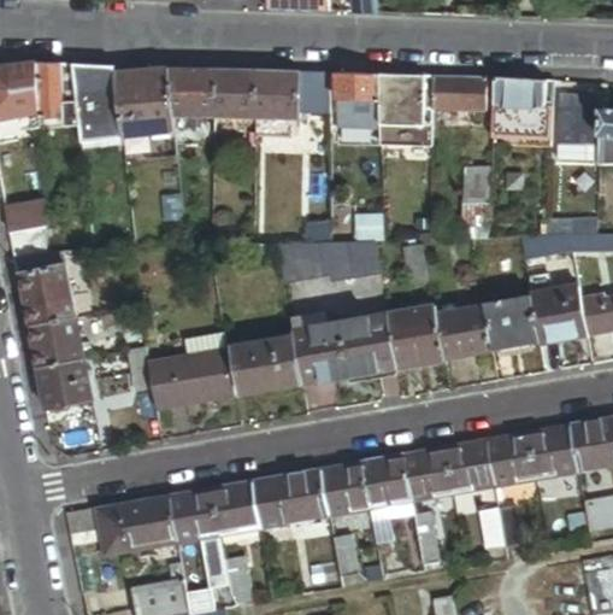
[(352,0),(353,10),(376,10),(375,0),(352,0)]
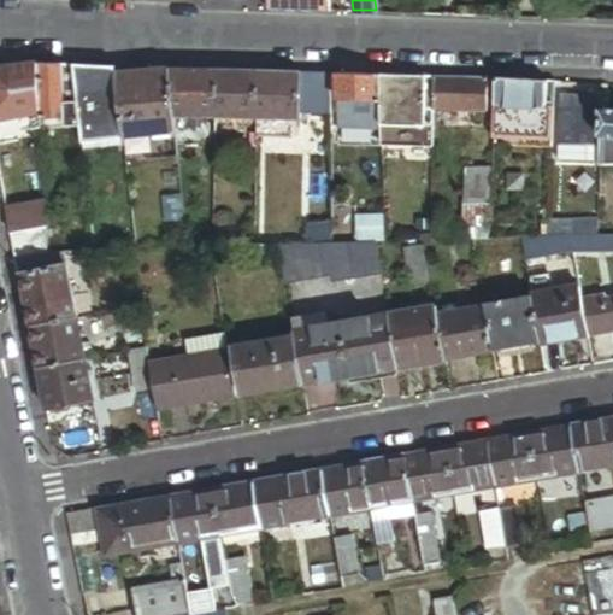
[(35,62),(0,65),(0,122),(39,116),(35,62)]
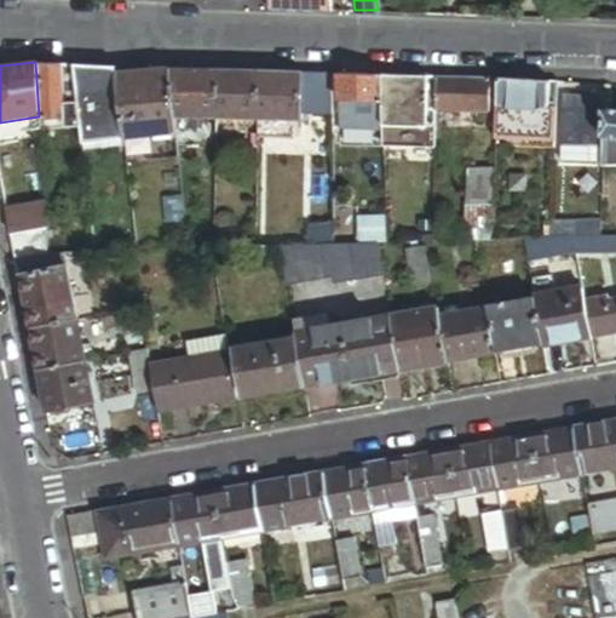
[(35,62),(39,116),(65,115),(65,126),(79,125),(75,103),(73,76),(72,63),(35,62)]
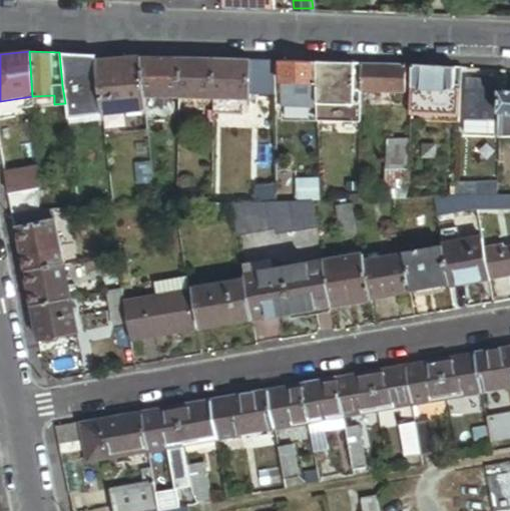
[(59,52),(60,63),(94,58),(94,53),(59,52)]
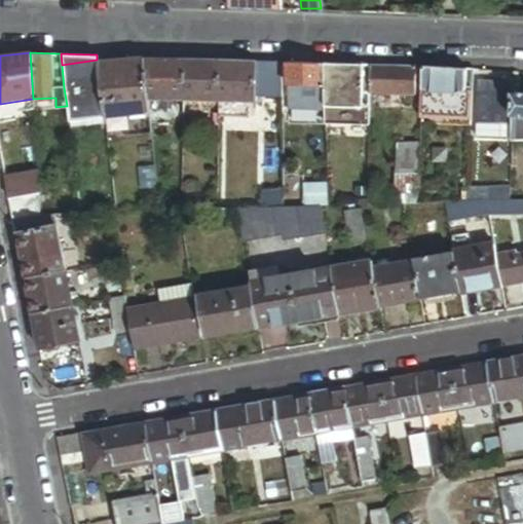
[(100,83),(104,117),(148,113),(147,98),(143,57),(97,54),(97,60),(100,83)]
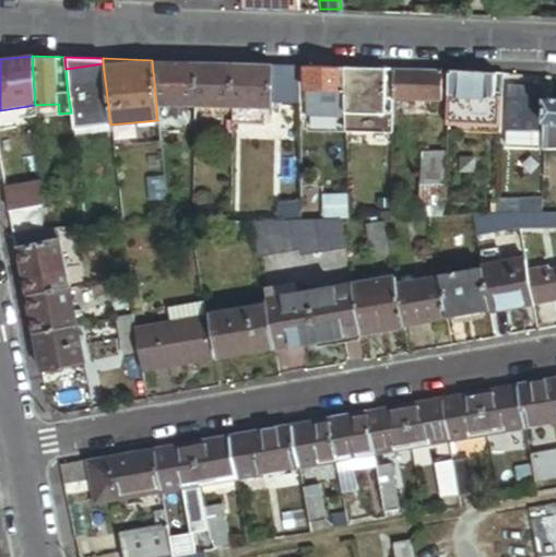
[(152,60),(156,104),(194,105),(196,61),(152,60)]
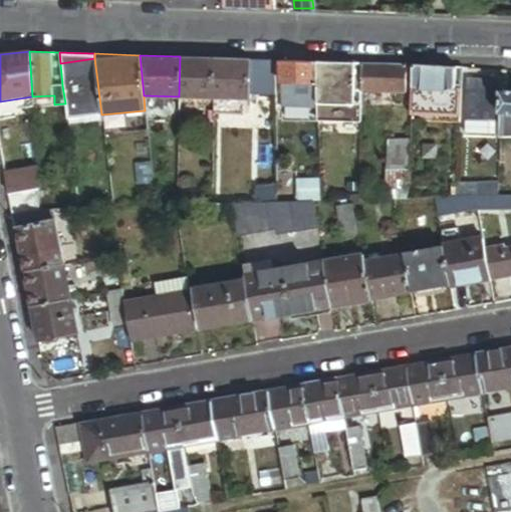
[(180,56),(179,96),(212,97),(213,57),(180,56)]
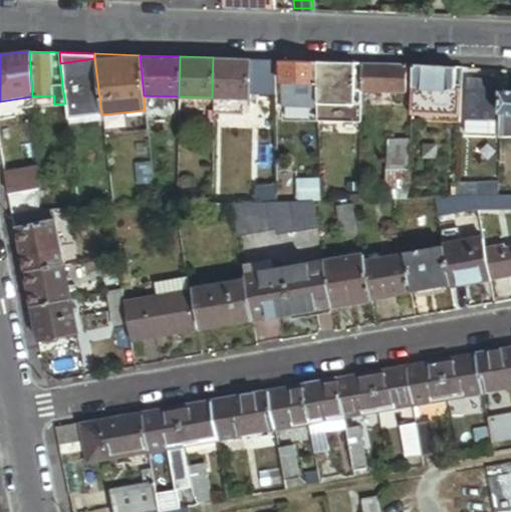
[(213,57),(212,97),(248,98),(248,90),(249,58),(213,57)]
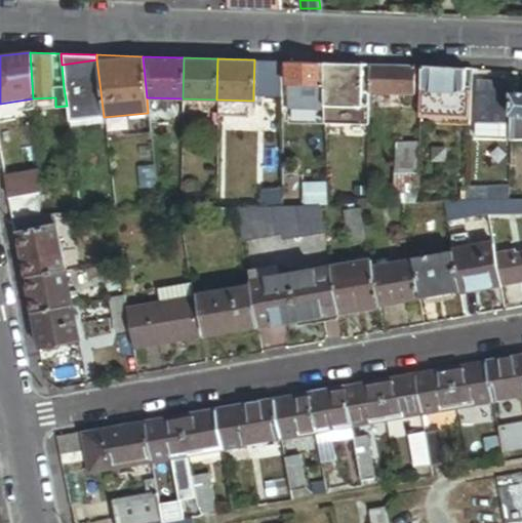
[(62,65),(64,87),(81,85),(99,83),(96,59),(62,65)]
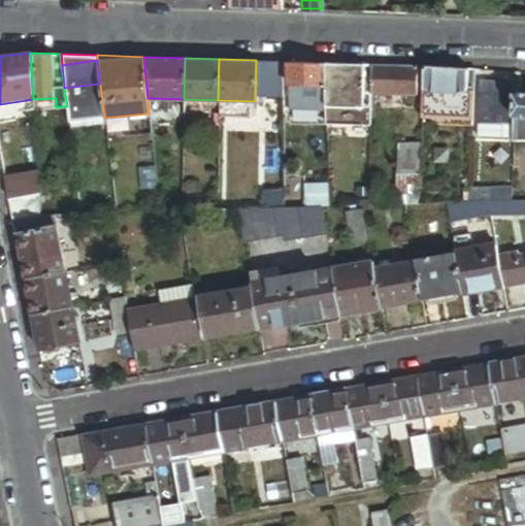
[(255,93),(282,94),(281,61),(256,60),(255,93)]
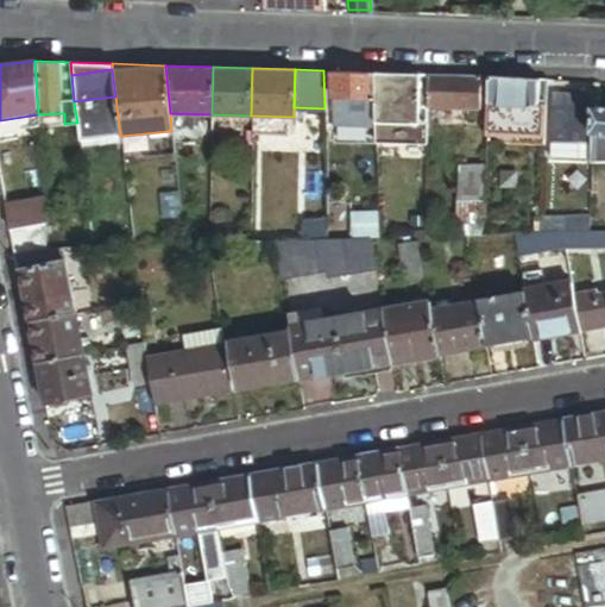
[(351,105),(375,106),(375,73),(331,72),(331,97),(351,98),(351,105)]
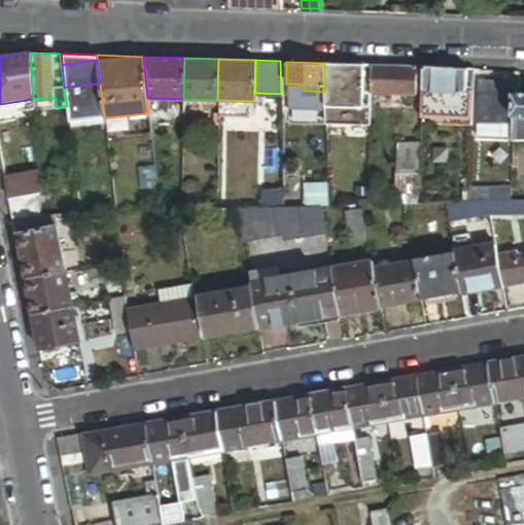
[(324,92),(324,106),(361,106),(361,94),(362,63),(324,63),(324,92)]
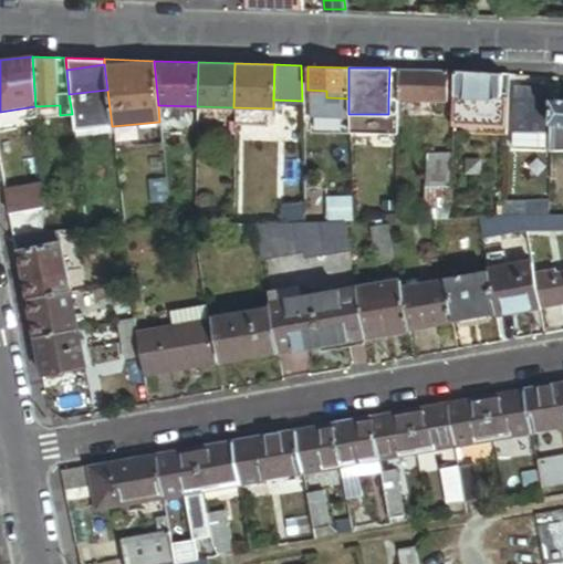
[(446,69),(397,69),(396,101),(445,102),(446,69)]
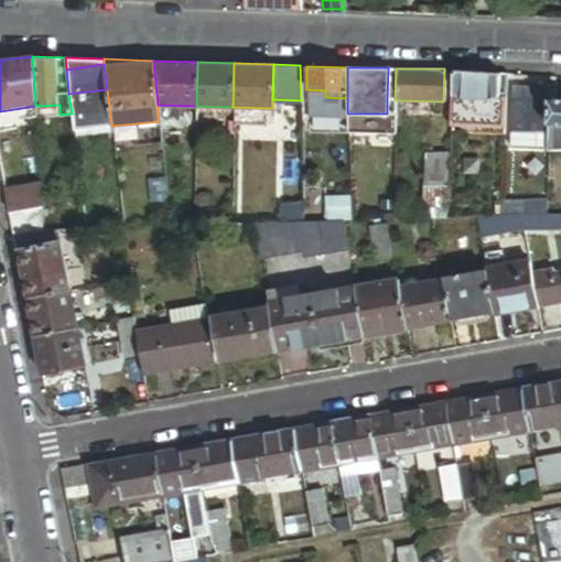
[(506,73),(451,69),(450,123),(504,127),(506,73)]
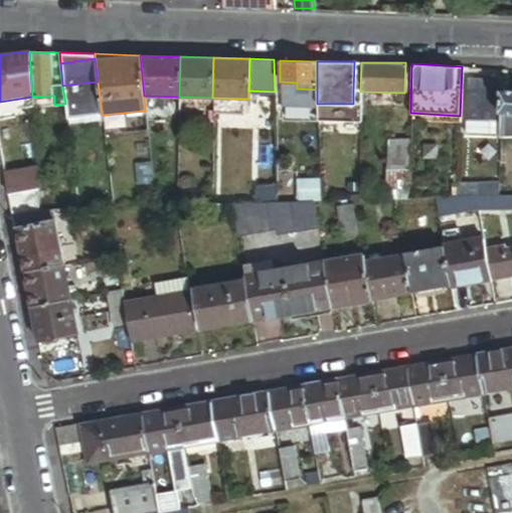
[(499,80),(467,79),(465,120),(497,122),(499,80)]
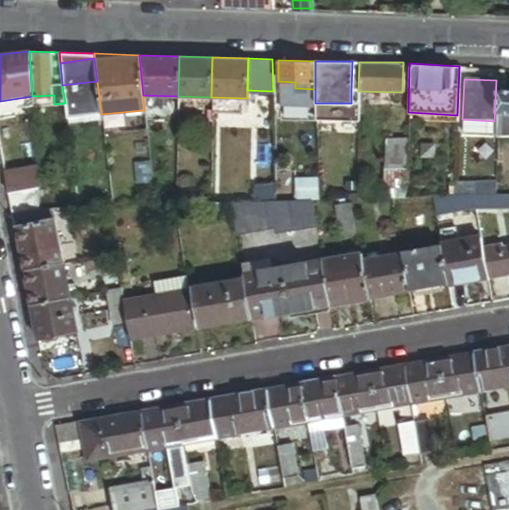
[(84,118),(101,115),(101,114),(97,81),(79,83),(84,118)]
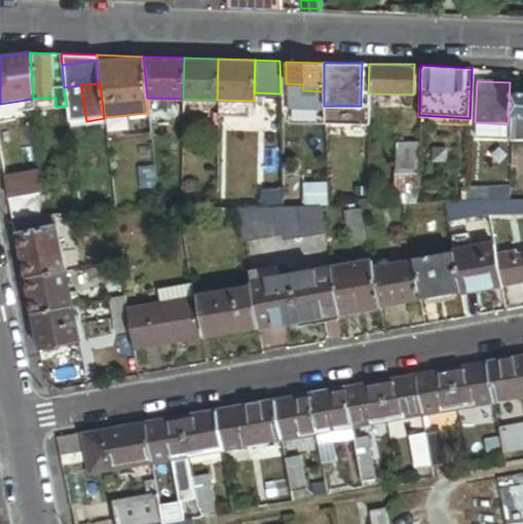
[(67,106),(69,123),(86,121),(81,85),(64,87),(67,106)]
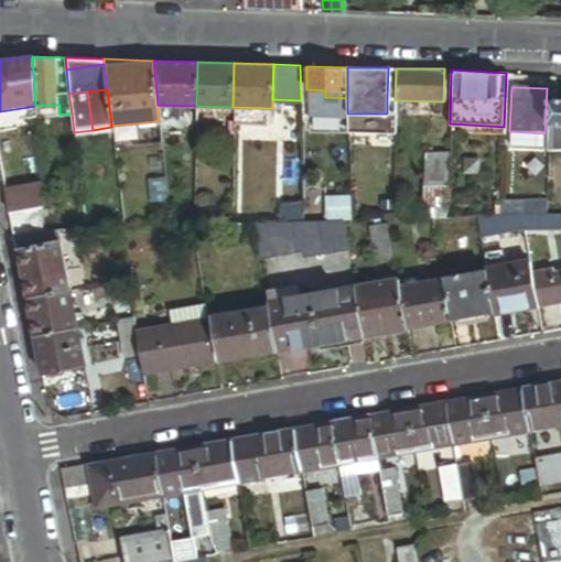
[(560,99),(549,99),(549,119),(560,120),(560,99)]
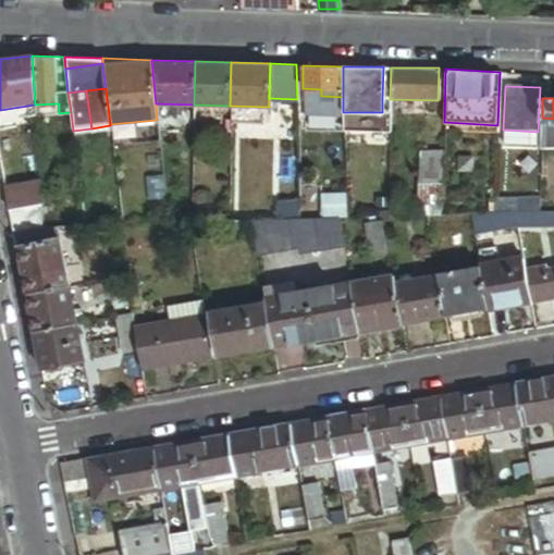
[(35,105),(36,114),(59,113),(59,103),(35,105)]
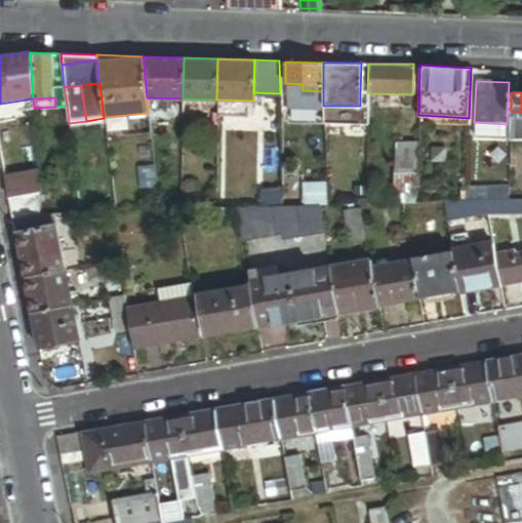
[(521,112),(511,111),(510,136),(521,136),(521,112)]
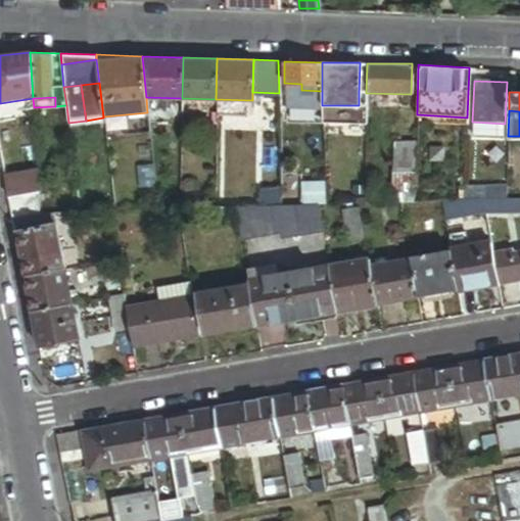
[(467,117),(417,114),(416,121),(466,124),(467,117)]
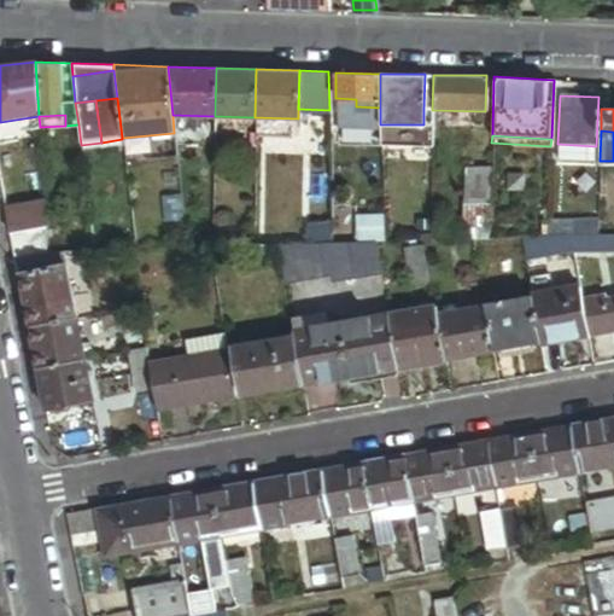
[(490,168),(462,167),(462,239),(489,239),(490,168)]
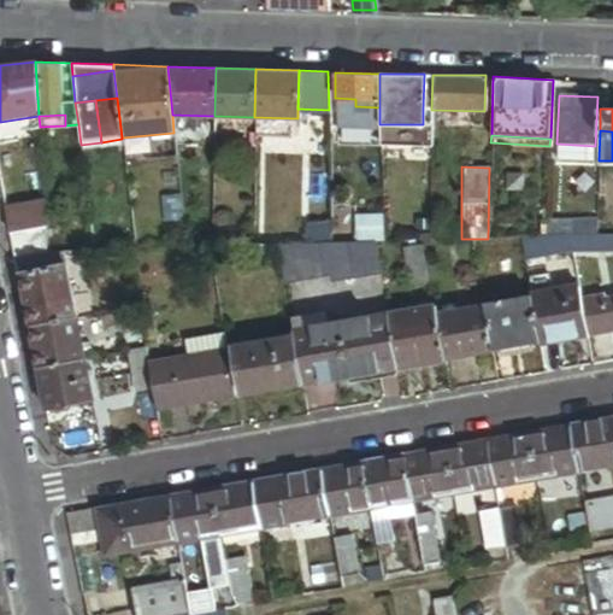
[(47,227),(45,203),(5,211),(9,234),(47,227)]
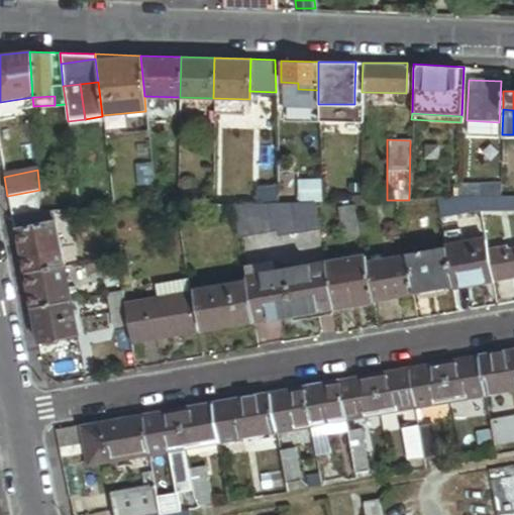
[(458,185),(457,198),(477,198),(501,197),(502,184),(458,185)]
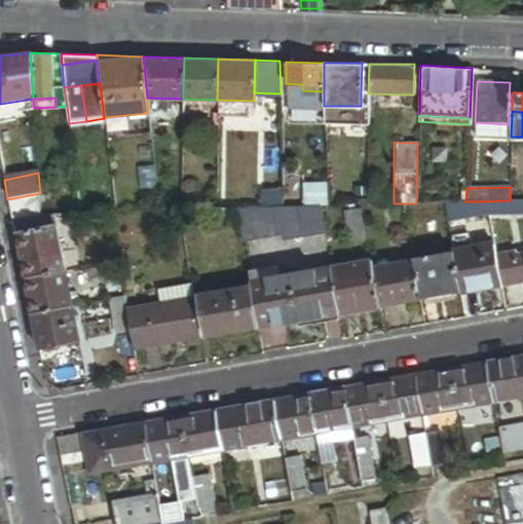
[(41,214),(40,193),(7,199),(11,219),(41,214)]
